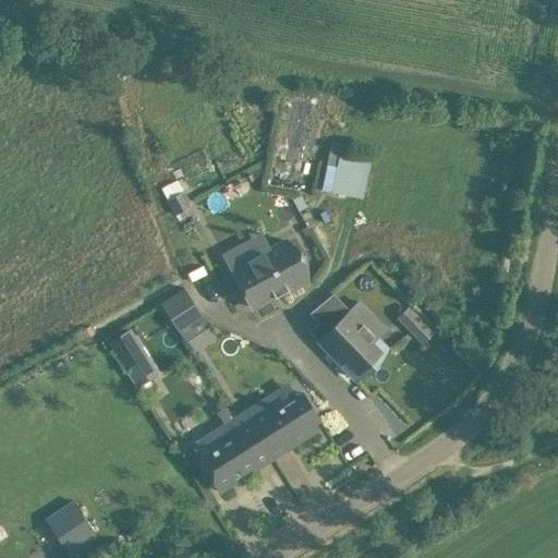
[(375,159),(343,152),(346,143),(336,141),(324,187),(364,198),(375,159)]
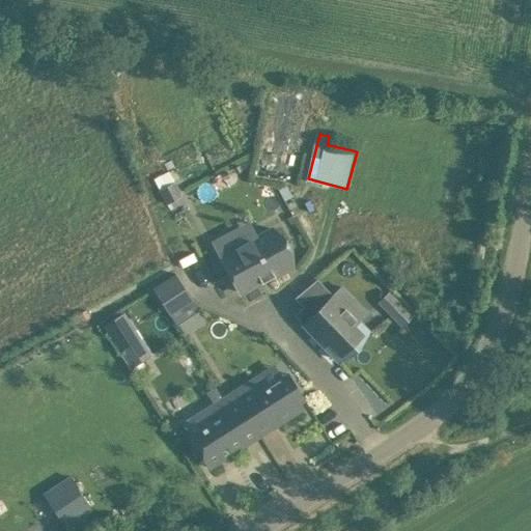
[(221,256),(241,292),(261,281),(261,283),(275,276),(275,274),(291,266),(272,229),(221,256)]
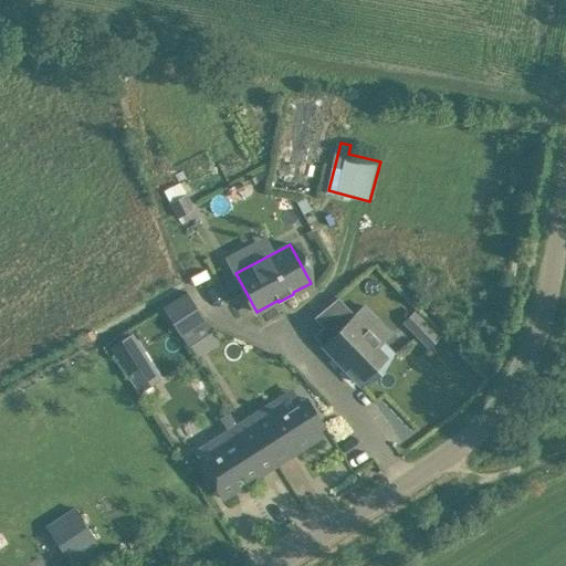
[(173,301),(163,307),(184,341),(194,334),(173,301)]
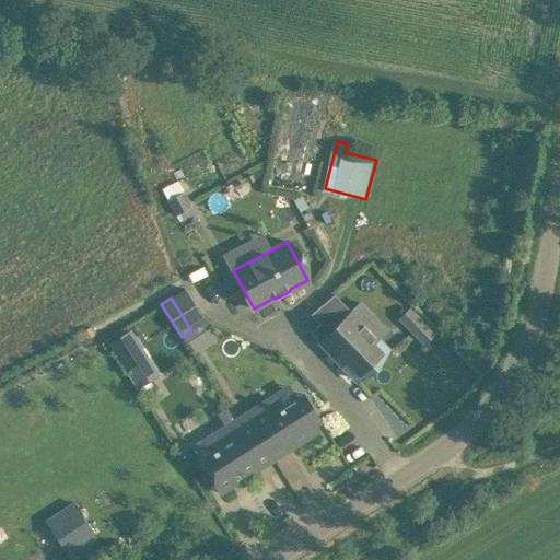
[(319,341),(357,380),(387,349),(366,327),(375,318),(360,302),(319,341)]
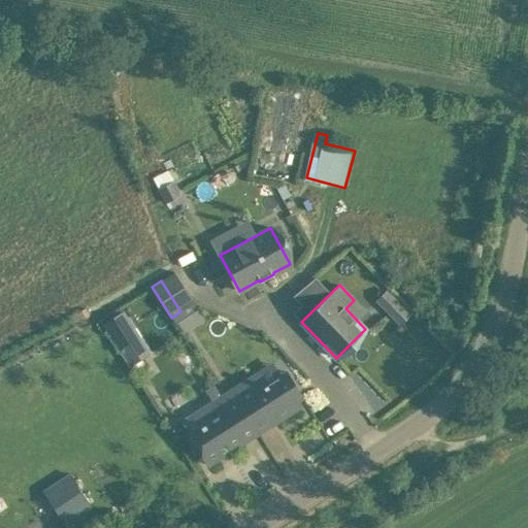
[(409,317),(399,304),(390,312),(400,325),(409,317)]
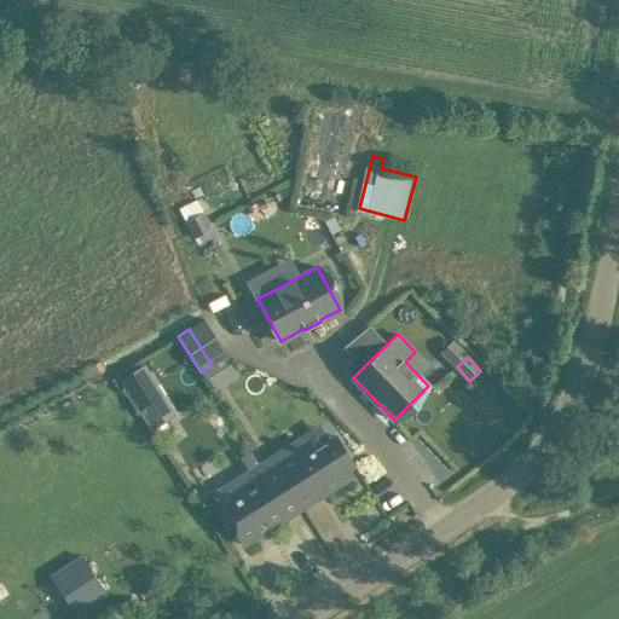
[(100,360),(92,365),(96,374),(104,369),(100,360)]
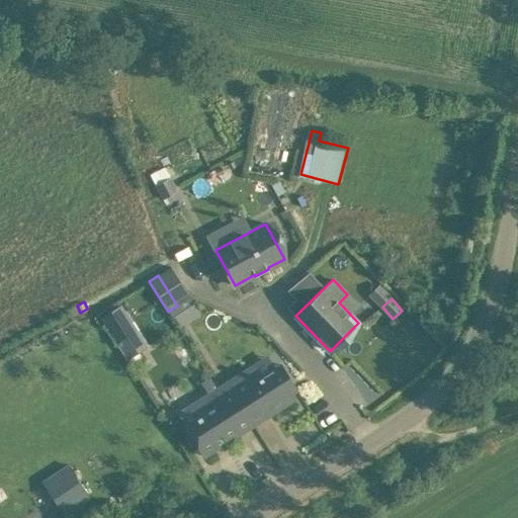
[(119,305),(101,317),(118,343),(127,358),(146,346),(137,332),(119,305)]
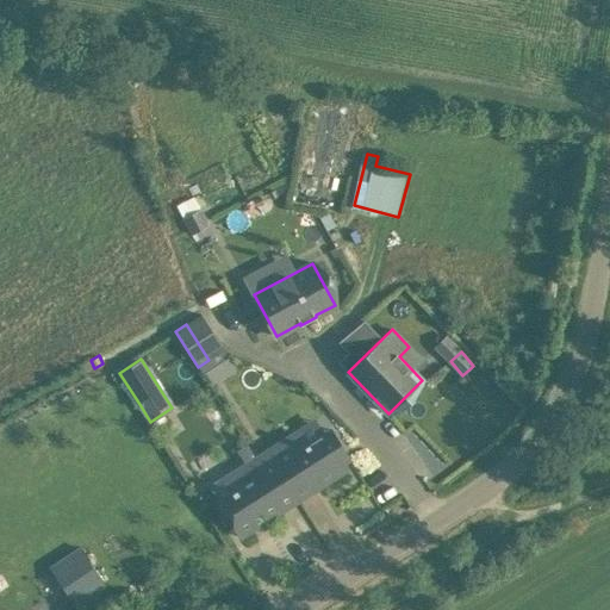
[(349,458),(344,450),(331,429),(305,446),(297,431),(255,458),(262,470),(275,461),(299,499),(348,470),(343,461),(349,458)]
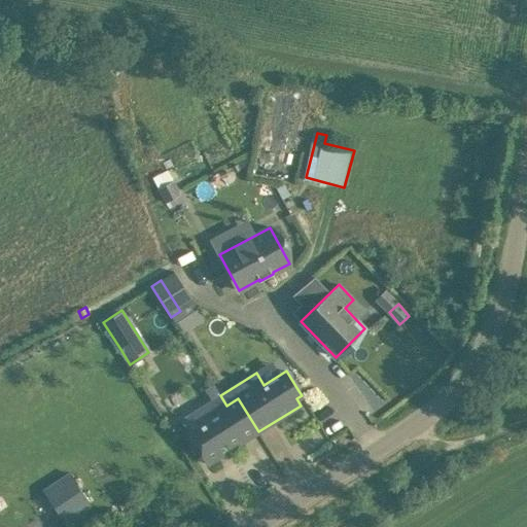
[(203,424),(187,433),(208,464),(258,431),(238,398),(226,406),(220,395),(219,393),(213,383),(204,389),(210,399),(212,401),(195,412),(203,424)]
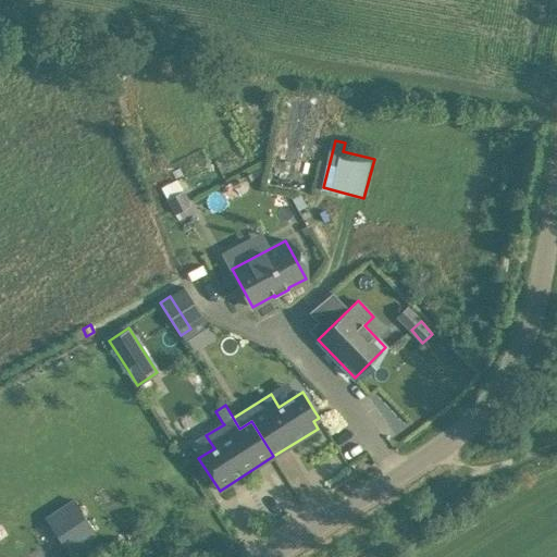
[(66,504),(46,519),(50,525),(59,539),(70,554),(90,540),(97,534),(73,499),(66,504)]
